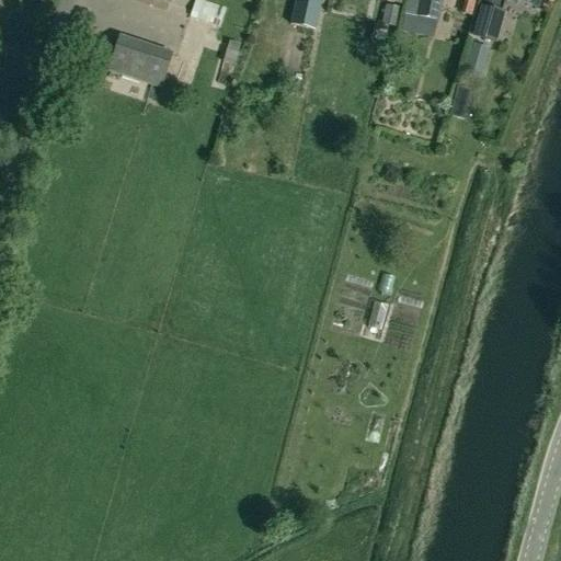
[(226,9),(198,0),(194,0),(190,16),(219,27),(226,9)]
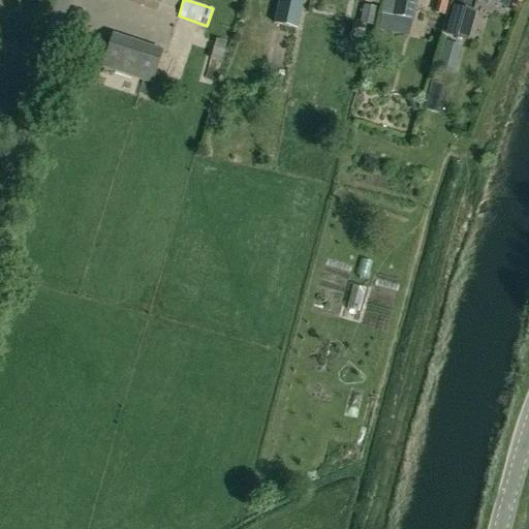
[(277,0),(273,23),(296,27),(300,0),(277,0)]
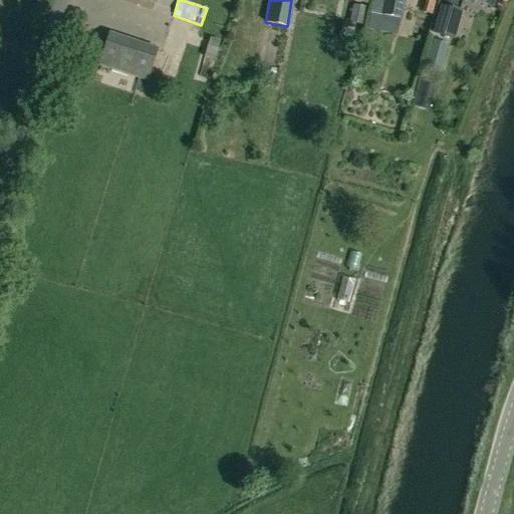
[(404,0),(384,0),(381,15),(400,19),(404,0)]
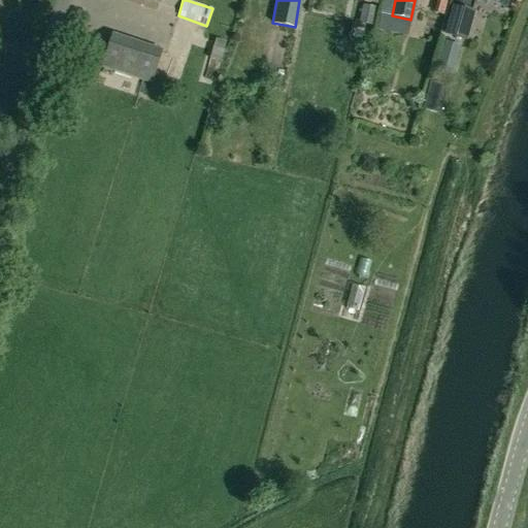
[(443,34),(467,40),(475,11),(452,4),(443,34)]
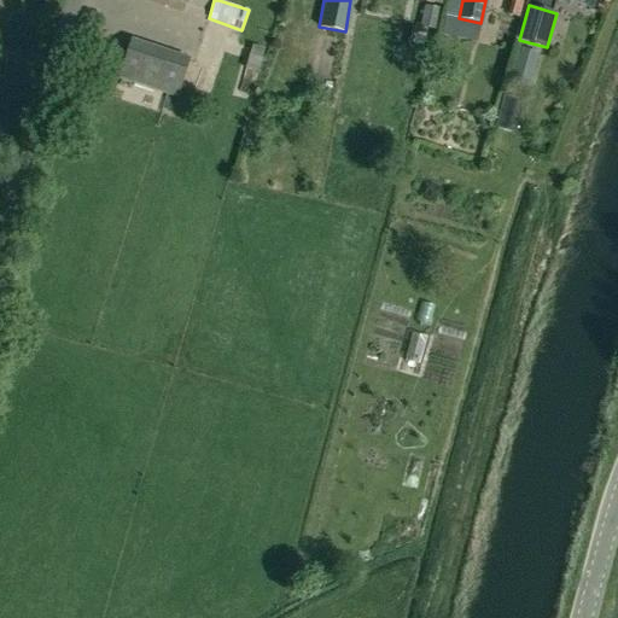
[(420,28),(435,30),(438,10),(425,6),(420,28)]
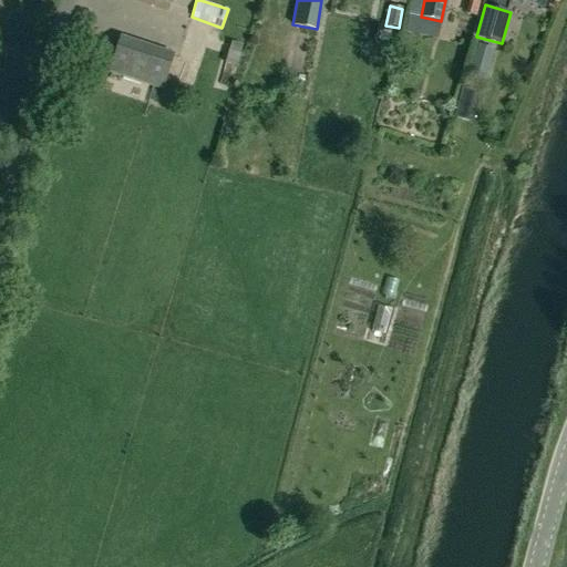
[(237,35),(236,53),(254,54),(255,37),(237,35)]
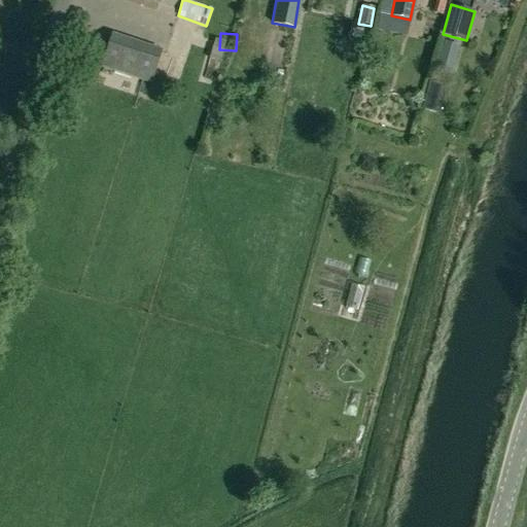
[(101,66),(150,82),(161,50),(111,35),(101,66)]
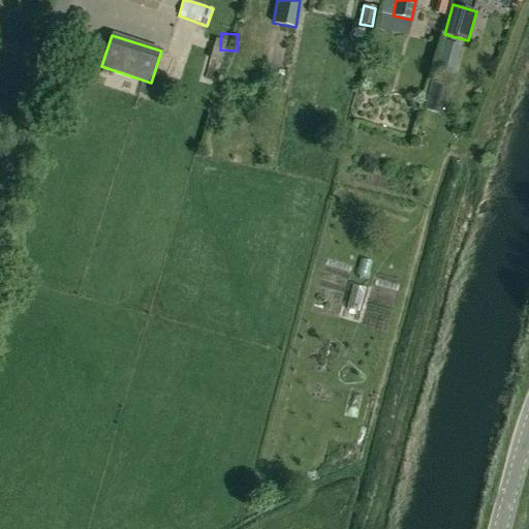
[(439,59),(452,62),(456,44),(444,41),(439,59)]
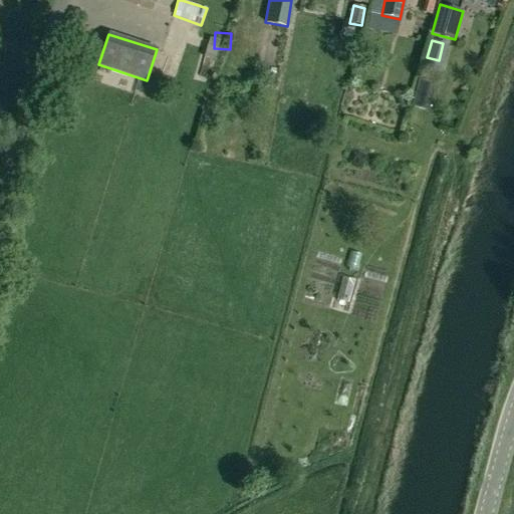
[(218,49),(207,47),(204,57),(215,60),(218,49)]
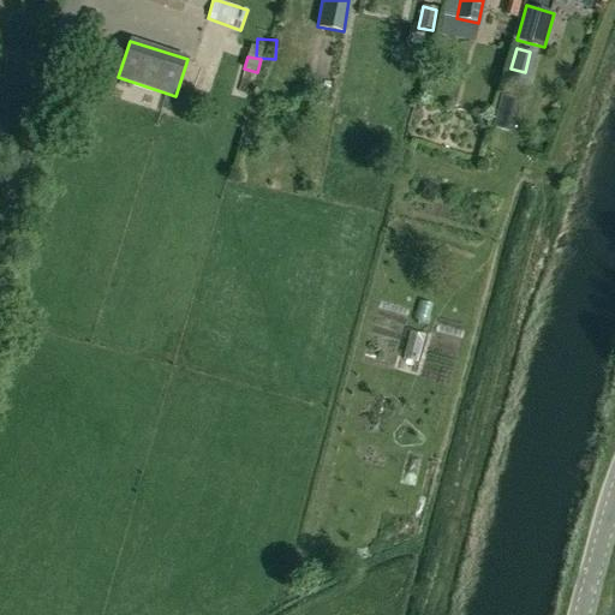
[(502,97),(494,130),(509,133),(518,101),(502,97)]
